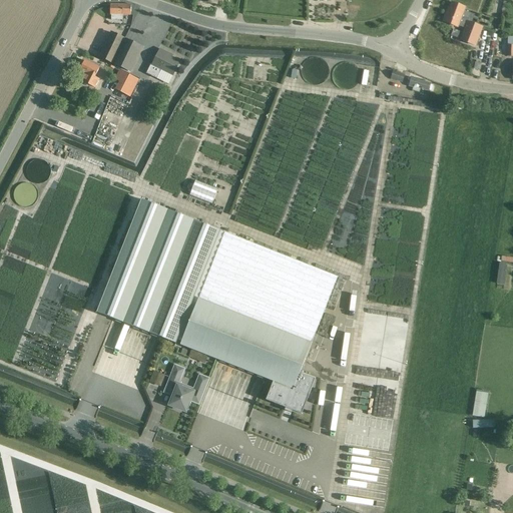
[(447,11),(443,22),(457,27),(458,26),(465,28),(460,40),(475,46),(482,28),(471,24),(474,15),(469,13),(464,11),(465,8),(461,6),(452,3),(448,12),(447,11)]
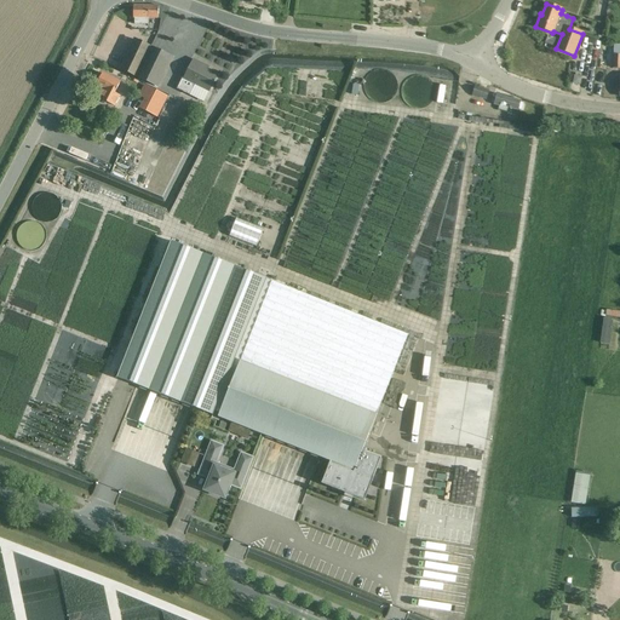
[(135,24),(143,24),(148,24),(148,18),(158,18),(158,6),(133,6),(133,18),(135,18),(135,24)]
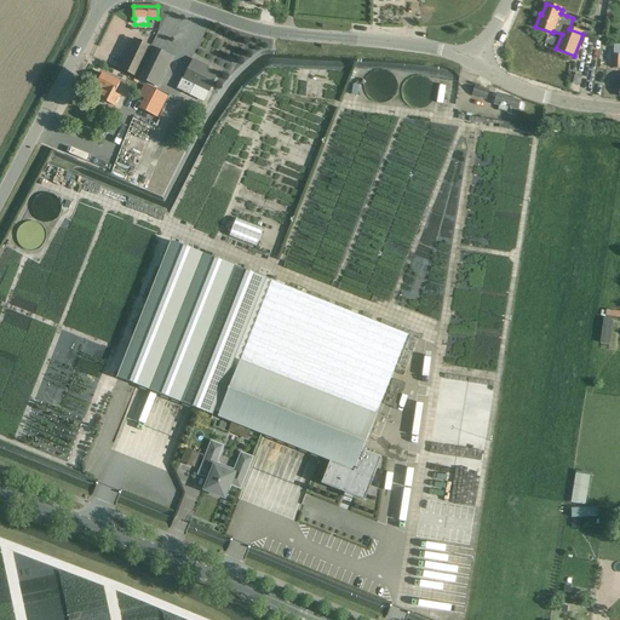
[(135,40),(120,69),(137,78),(150,47),(135,40)]
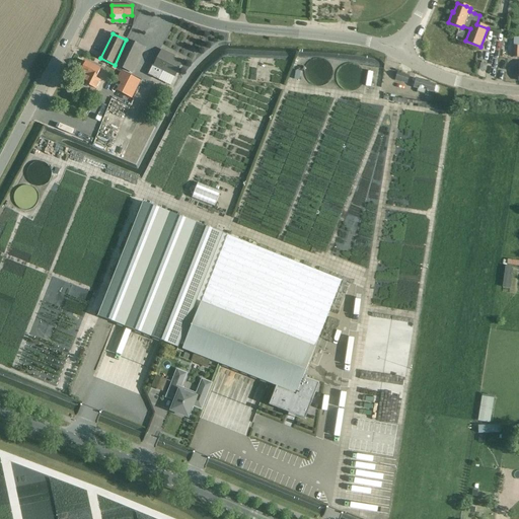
[(132,73),(144,49),(126,40),(115,65),(132,73)]
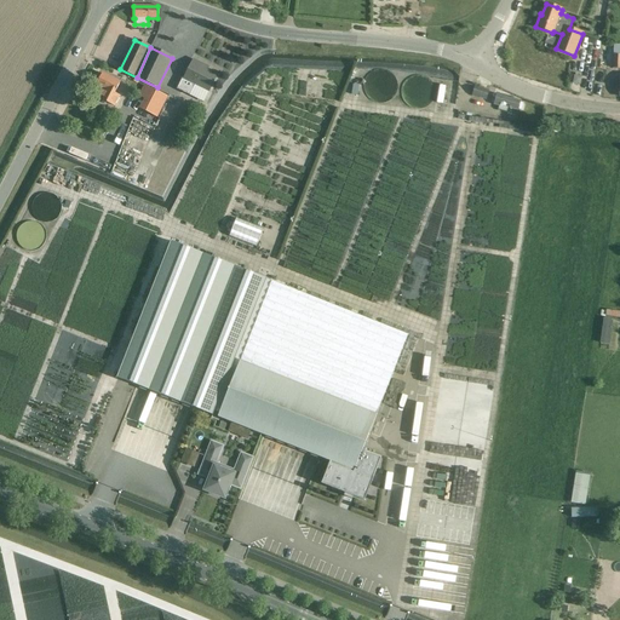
[(182,78),(177,89),(189,95),(195,85),(208,91),(217,74),(204,68),(205,65),(194,59),(184,79),(182,78)]
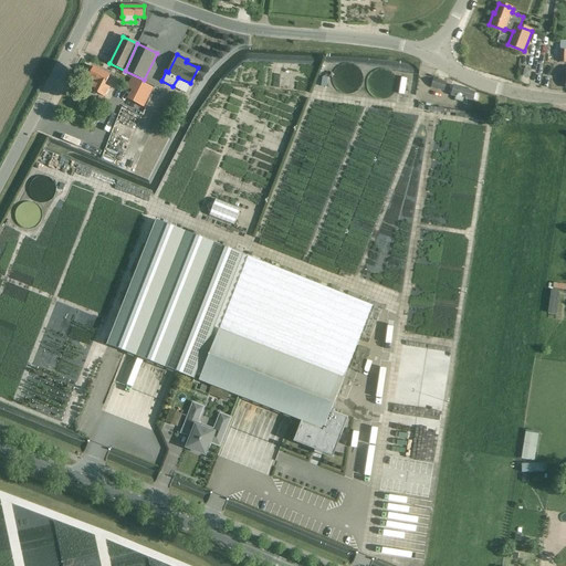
[(98,93),(105,97),(109,87),(104,85),(109,75),(94,67),(88,79),(95,82),(91,90),(92,91),(93,93),(96,94),(98,93)]
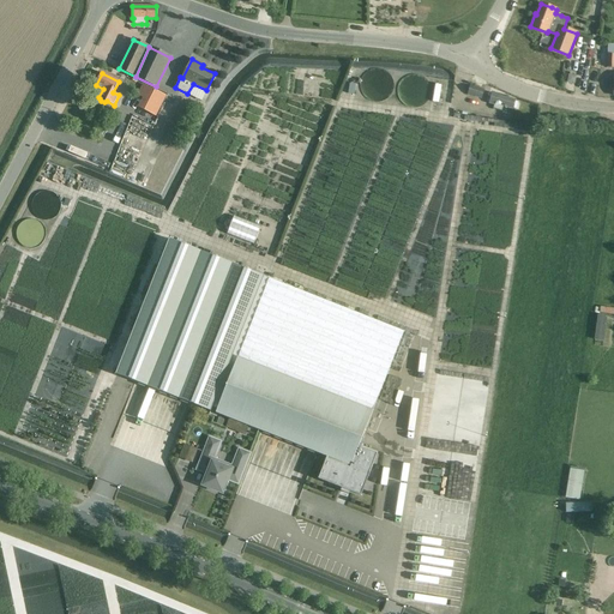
[(470,85),(468,92),(482,97),(485,90),(470,85)]
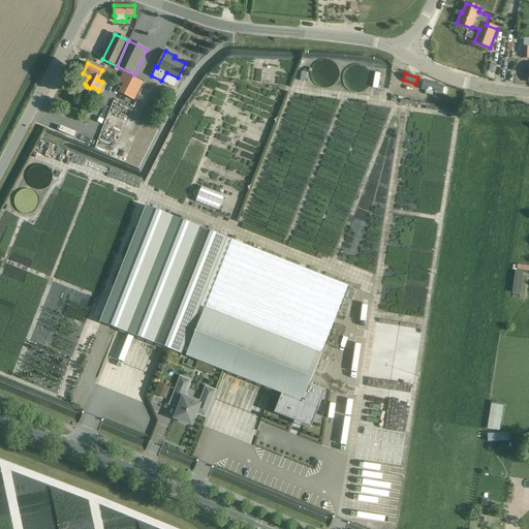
[(129,76),(122,93),(134,99),(143,83),(129,76)]
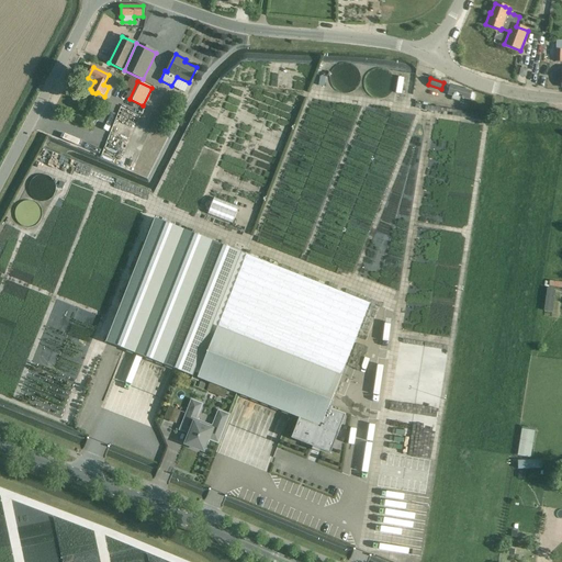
[(472,92),(448,85),(446,93),(448,93),(447,94),(452,96),(451,99),(458,101),(459,97),(470,100),(470,99),(472,99),(474,94),(471,93),(472,92)]
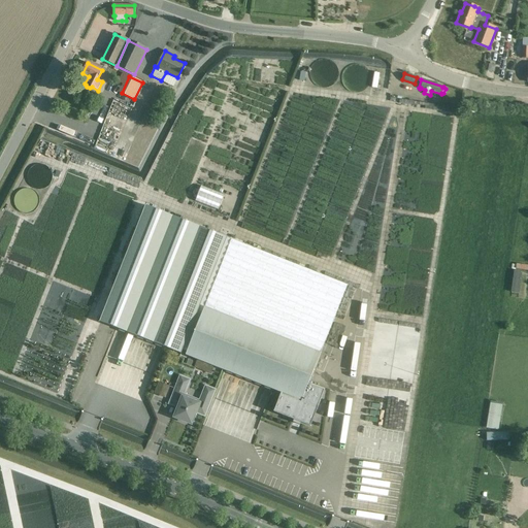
[(201,187),(195,201),(218,210),(224,196),(201,187)]
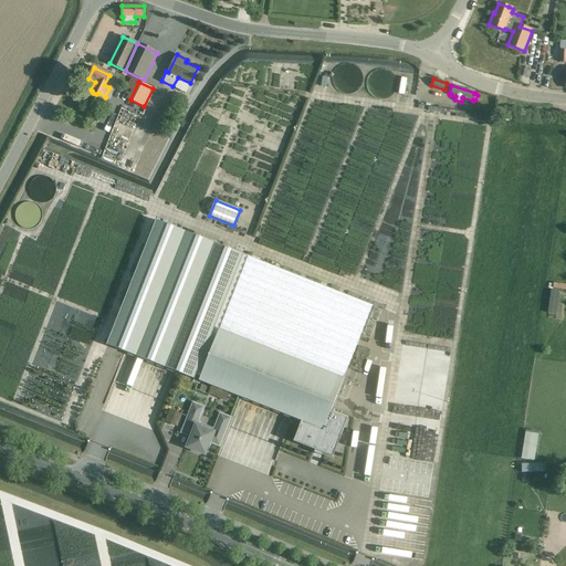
[(199,381),(199,380),(302,421),(294,442),(315,450),(314,453),(322,457),(323,453),(333,457),(348,418),(331,411),(335,401),(373,306),(248,257),(156,220),(106,345),(199,381)]
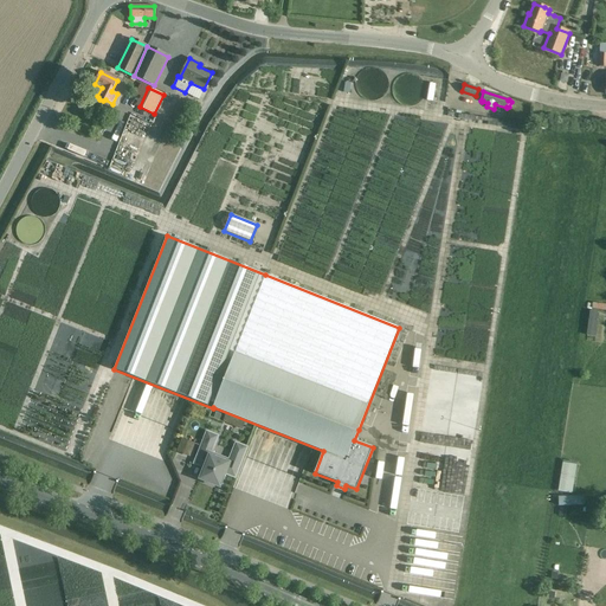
[(590,311),(587,335),(595,336),(598,311),(590,311)]
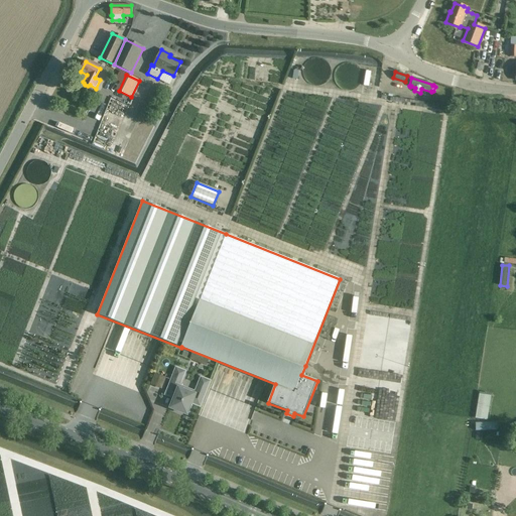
[(167,391),(175,394),(170,408),(186,415),(191,403),(200,407),(210,381),(201,378),(195,394),(178,388),(185,372),(176,368),(167,391)]
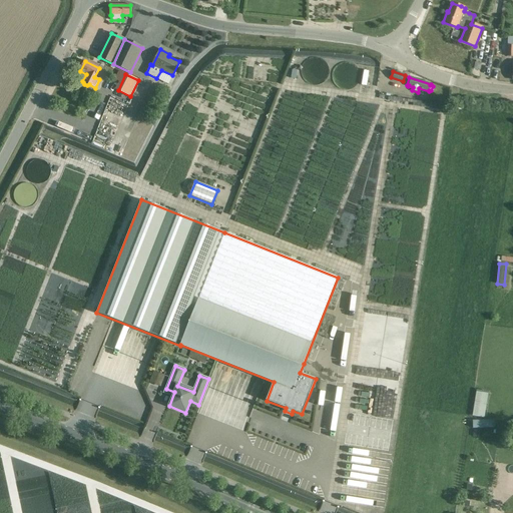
[(152,371),(148,383),(160,387),(164,375),(152,371)]
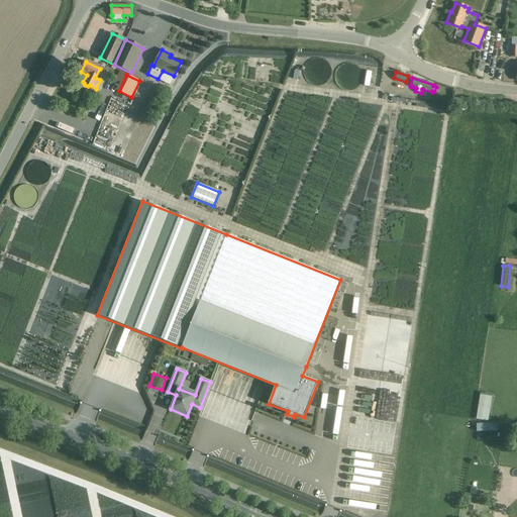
[(353,461),(348,498),(376,502),(378,488),(369,487),(371,477),(379,478),(380,473),(367,471),(368,467),(363,466),(363,469),(356,469),(357,461),(353,461)]
